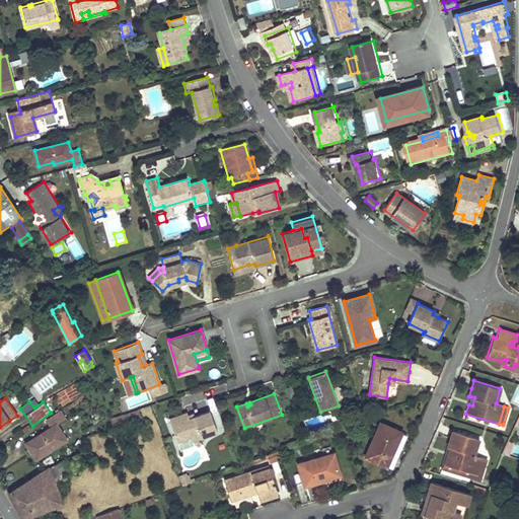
[(48,451),(66,440),(56,424),(65,418),(60,410),(46,419),(51,427),(25,443),(33,456),(47,449),(48,451)]
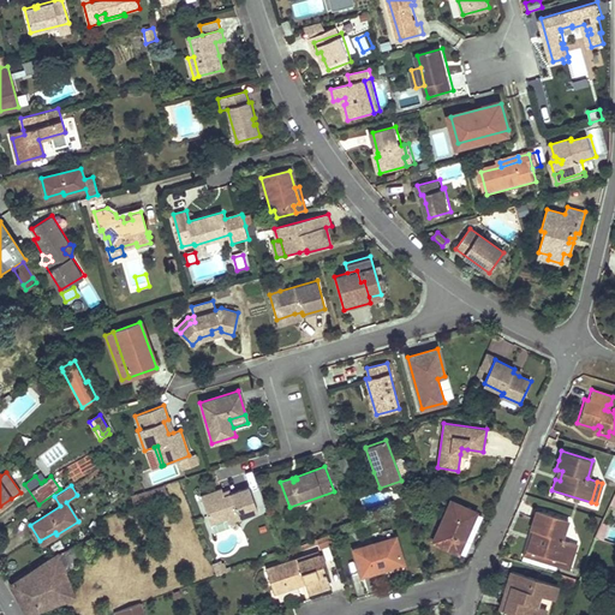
[(163,485),(144,491),(148,503),(167,497),(163,485)]
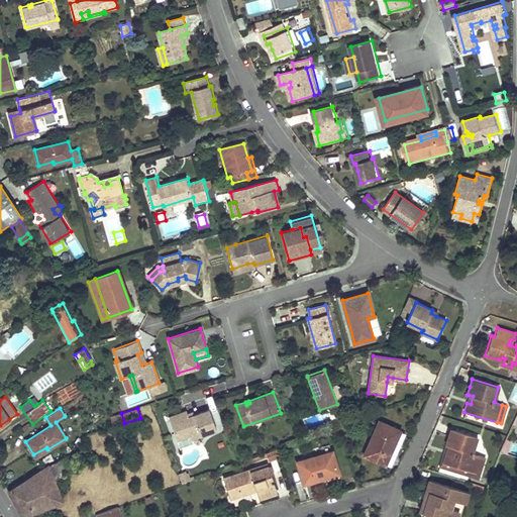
[(186,410),(178,413),(180,417),(171,421),(178,440),(191,435),(192,438),(217,429),(209,408),(189,416),(186,410)]
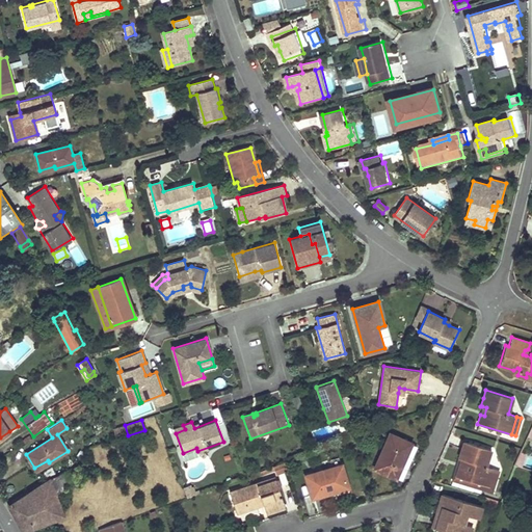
[(113,429),(116,439),(128,435),(125,425),(113,429)]
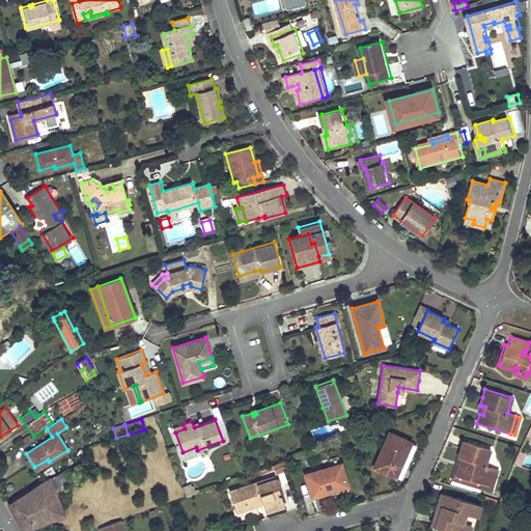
[(173,427),(175,432),(185,428),(183,424),(173,427)]
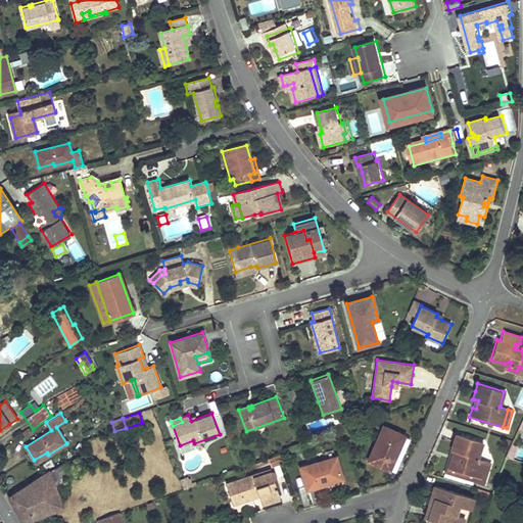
[(383,426),(368,461),(389,470),(393,461),(397,450),(394,448),(401,435),(383,426)]
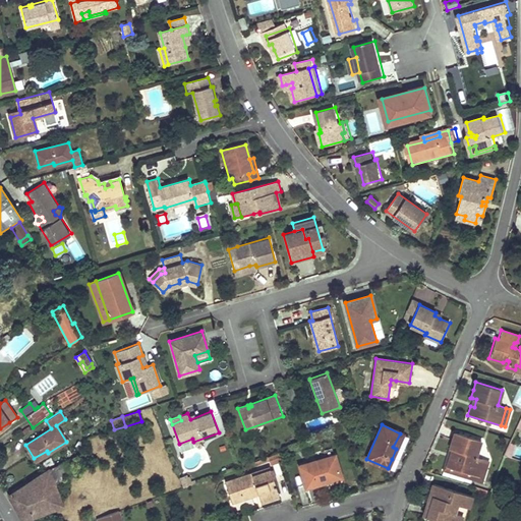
[(447,466),(479,476),(484,459),(475,456),(480,441),(455,432),(454,433),(449,449),(452,450),(455,451),(452,459),(450,458),(447,466)]
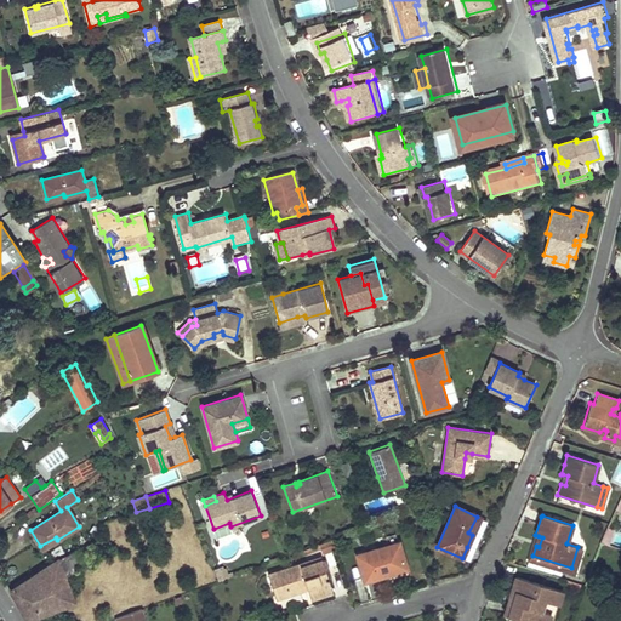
[(477,517),(468,533),(472,535),(479,518),(477,517)]
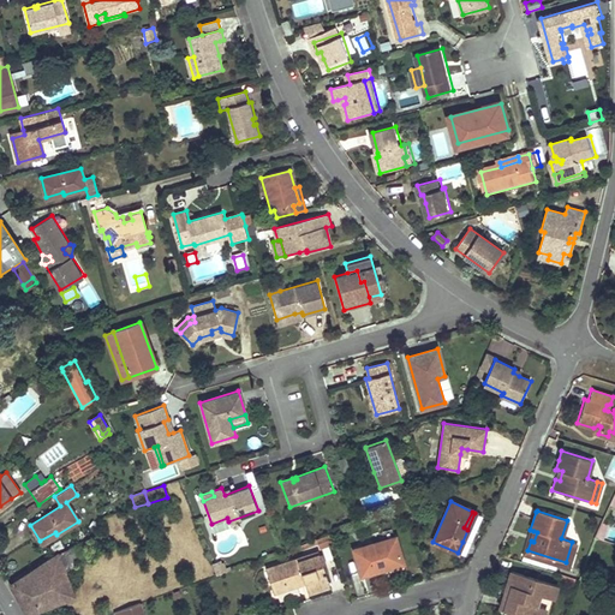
[(605,539),(608,524),(599,523),(597,538),(605,539)]
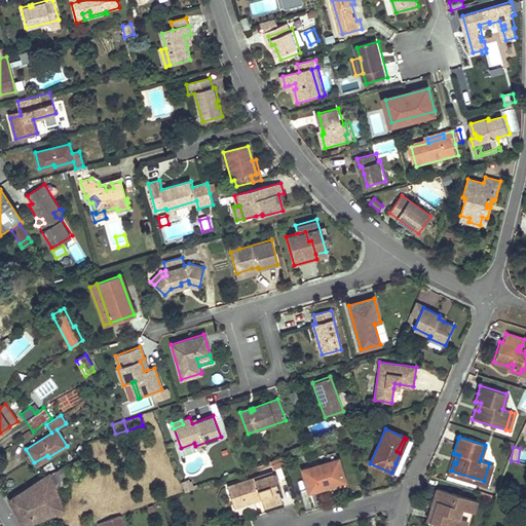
[(484,481),(451,471),(454,462),(456,454),(453,453),(447,475),(486,486),(487,482),(484,481)]
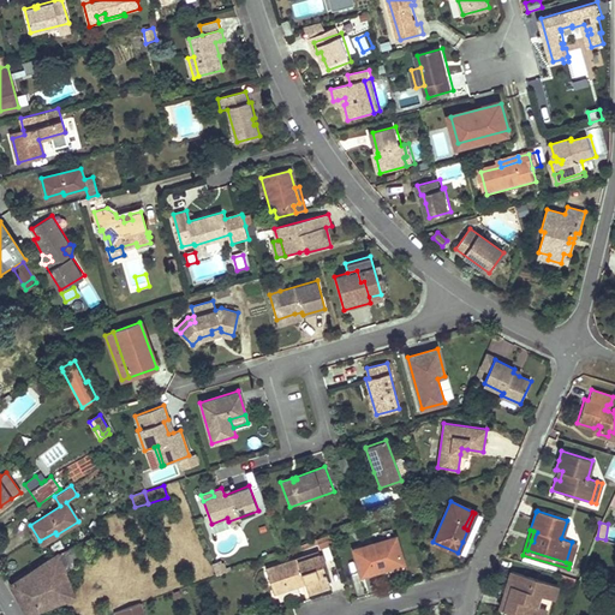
[(55,532),(40,541),(42,544),(57,535),(55,532)]
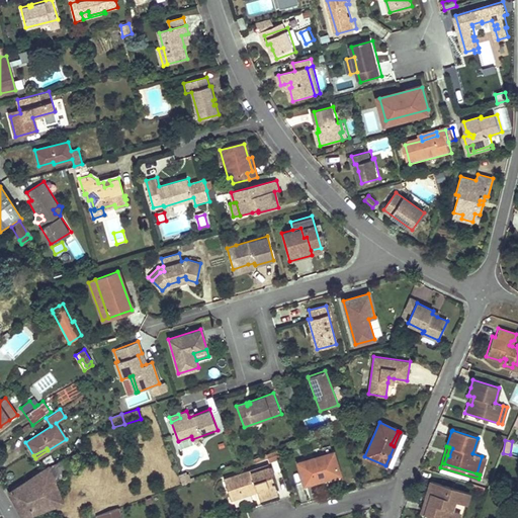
[(279,457),(276,450),(267,453),(268,457),(269,460),(279,457)]
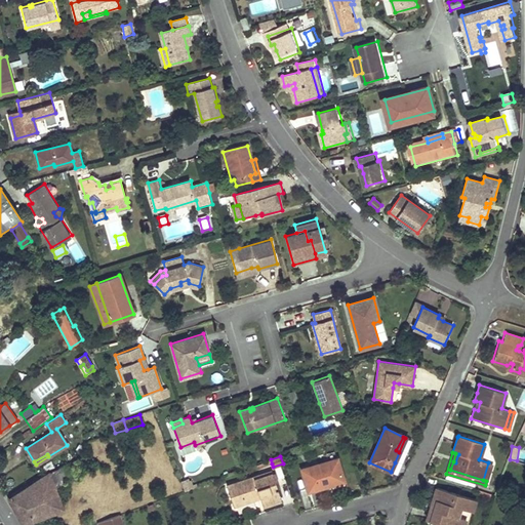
[(301,470),(309,492),(328,486),(327,483),(344,478),(337,458),(301,470)]
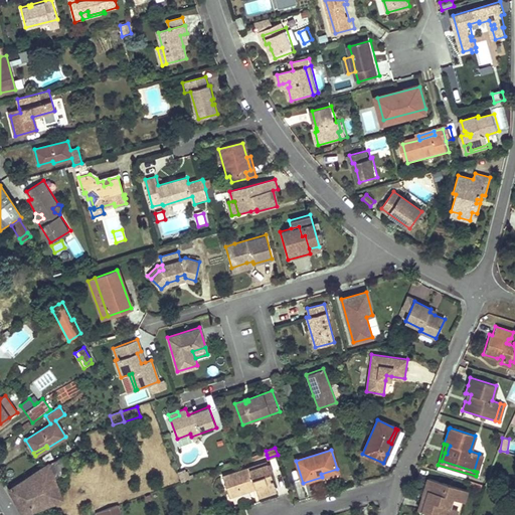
[(266,451),(251,456),(252,460),(267,455),(266,451)]
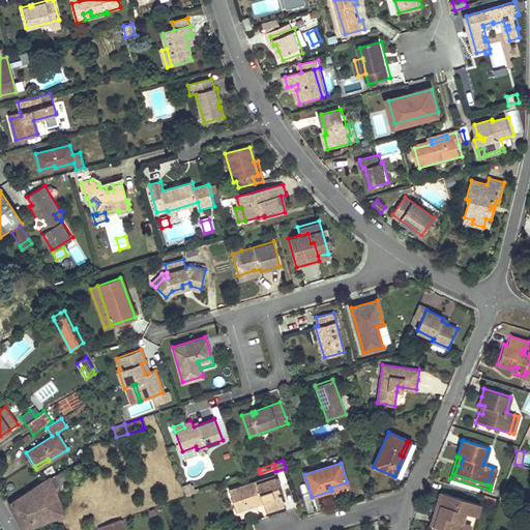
[(72,467),(66,469),(72,483),(74,486),(80,483),(72,467)]
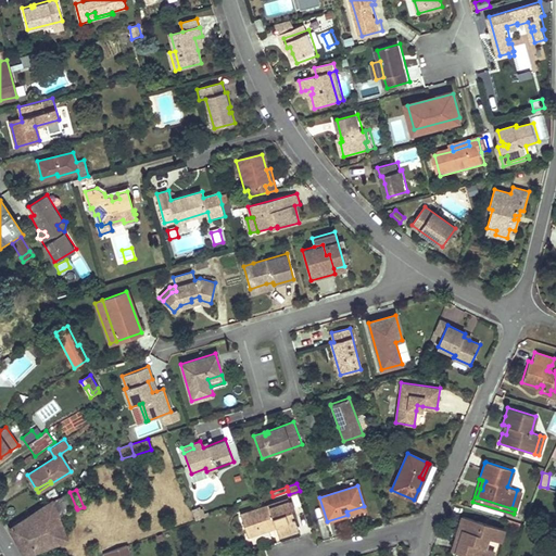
[(521,491),(517,490),(512,508),(515,509),(521,491)]
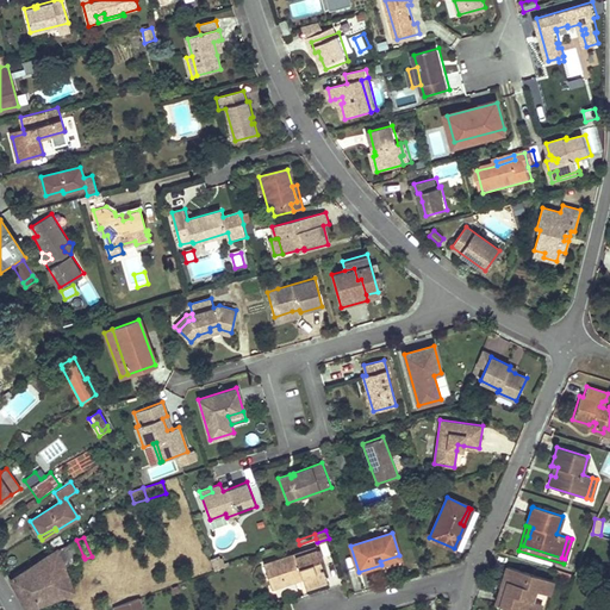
[(69,545),(75,560),(83,556),(76,540),(69,545)]
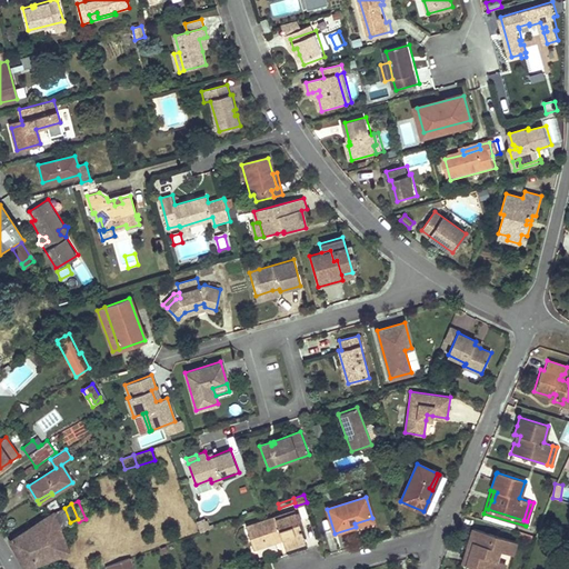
[(65,508),(52,512),(59,529),(79,521),(78,519),(70,522),(65,508)]
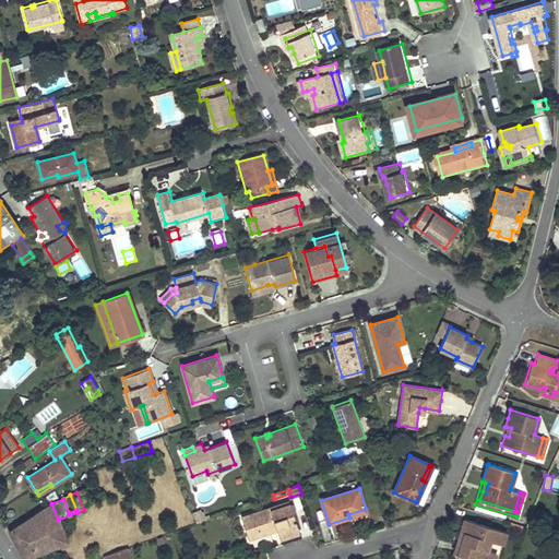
[(240,516),(248,539),(272,532),(271,528),(276,527),(276,531),(280,539),(299,533),(289,501),(240,516)]
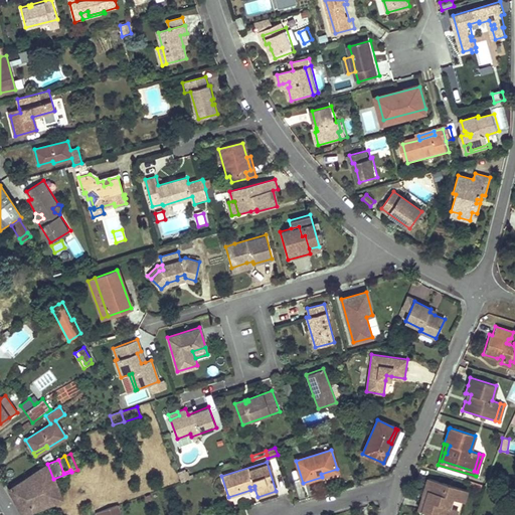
[(8,490),(22,514),(62,500),(53,479),(47,464),(8,490)]
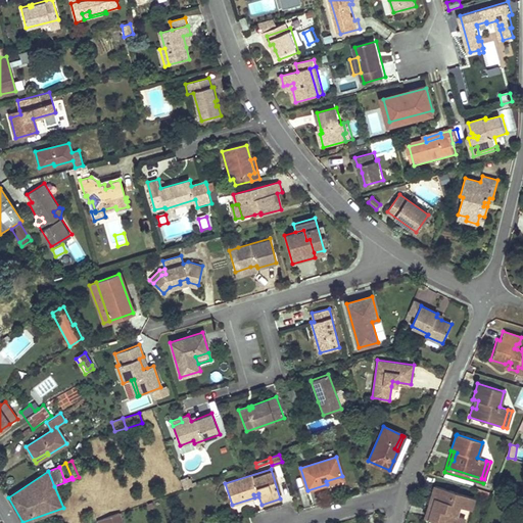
[(342,476),(326,481),(327,484),(328,487),(343,482),(342,476)]
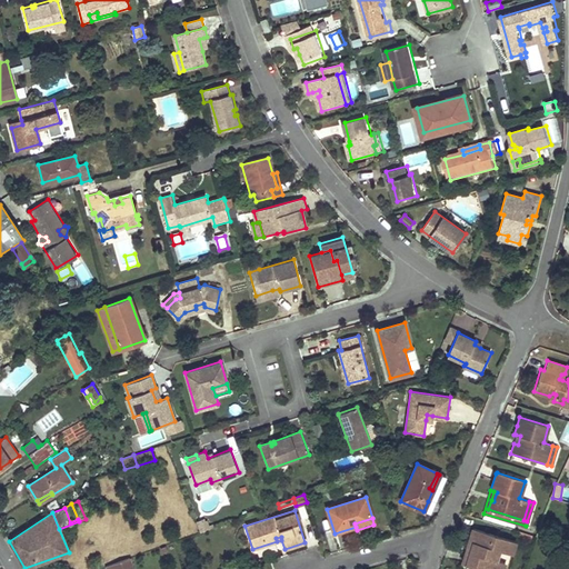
[(206,519),(196,522),(200,532),(210,528),(206,519)]
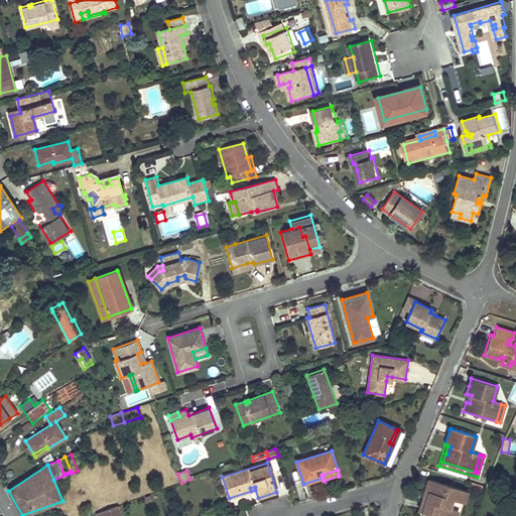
[(435,513),(444,515),(455,515),(458,510),(449,507),(452,499),(464,502),(468,491),(428,479),(423,496),(427,497),(422,513),(434,515),(435,513)]
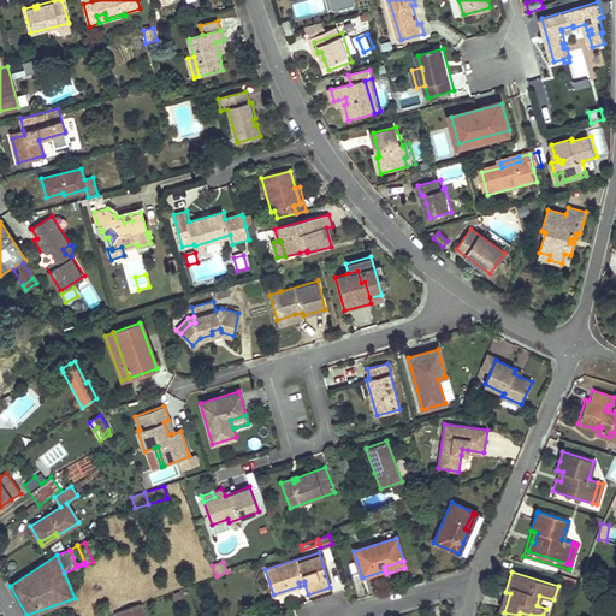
[(510,593),(505,592),(499,610),(504,612),(510,593)]
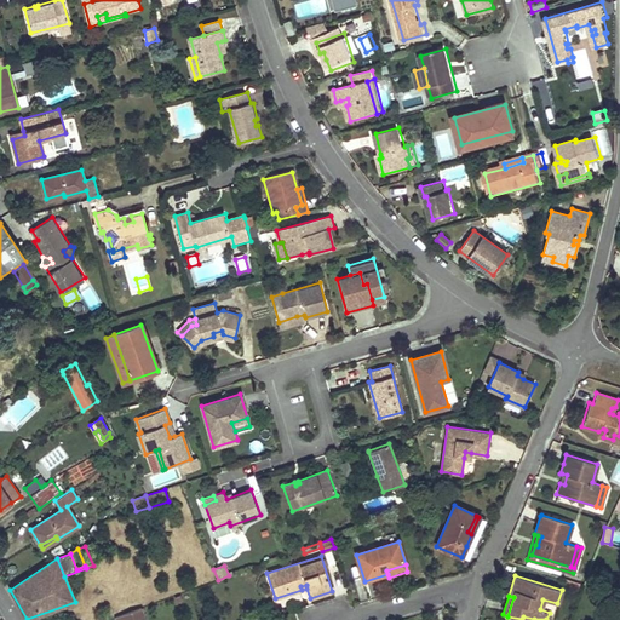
[(135,619),(144,616),(142,609),(122,616),(115,619),(114,619),(135,619)]
